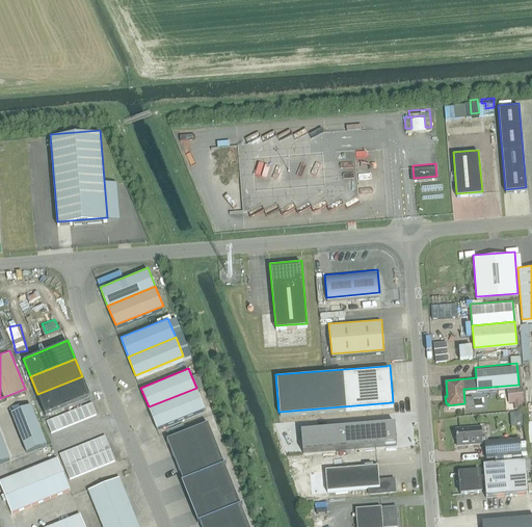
[(89,394),(82,376),(37,394),(45,412),(89,394)]
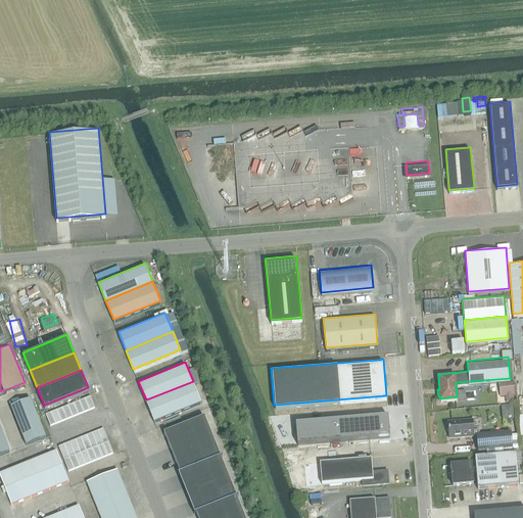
[(514,391),(513,377),(498,379),(500,392),(505,391),(506,398),(513,397),(513,391),(514,391)]
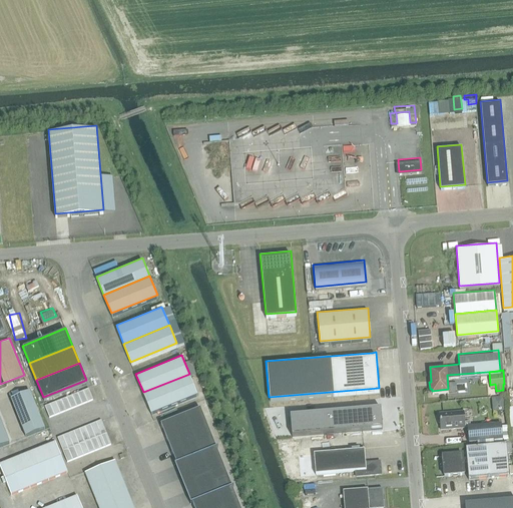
[(143,392),(150,411),(196,392),(189,374),(143,392)]
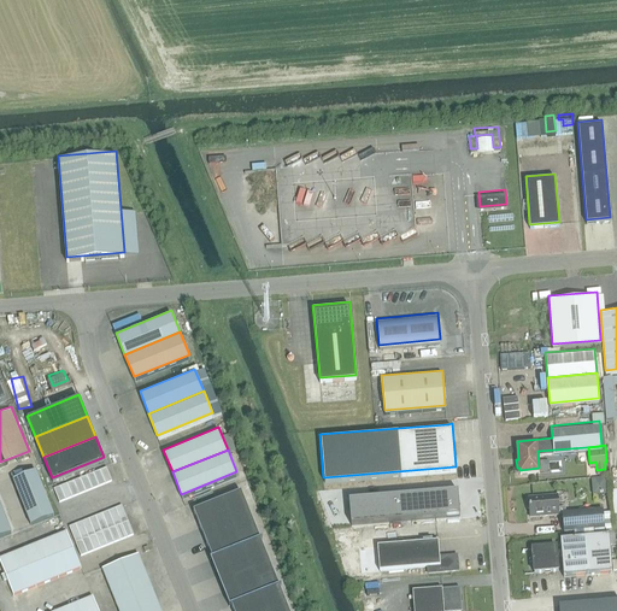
[(106,463),(99,465),(105,479),(111,476),(106,463)]
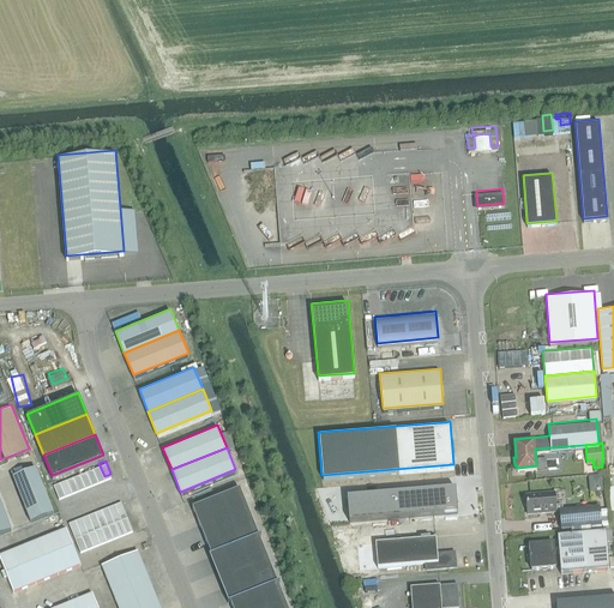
[(98,463),(92,465),(97,479),(104,476),(98,463)]
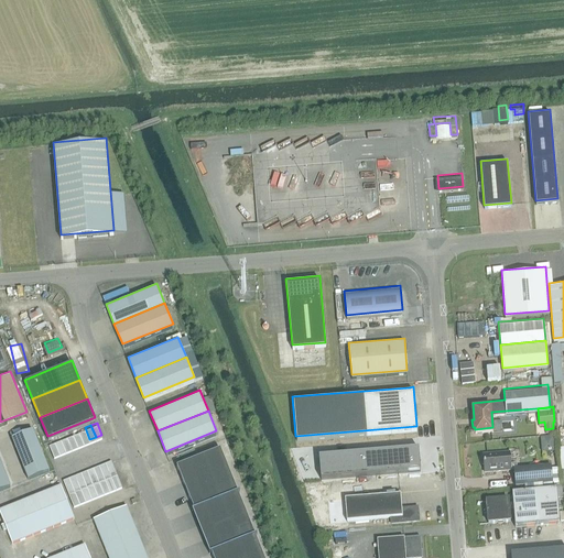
[(29,476),(49,467),(32,426),(12,434),(29,476)]
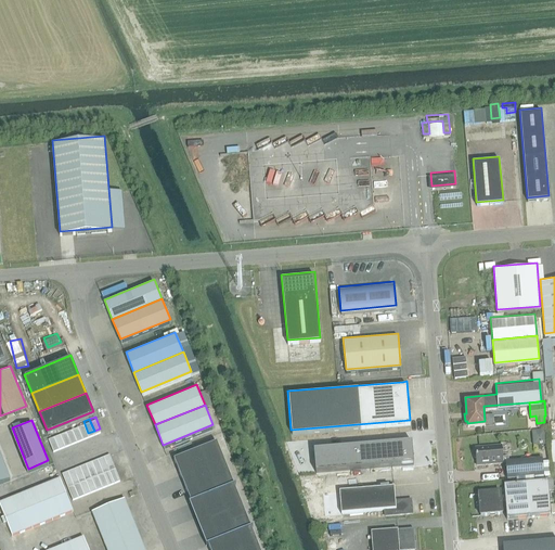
[(88,433),(84,421),(77,423),(82,436),(88,433)]
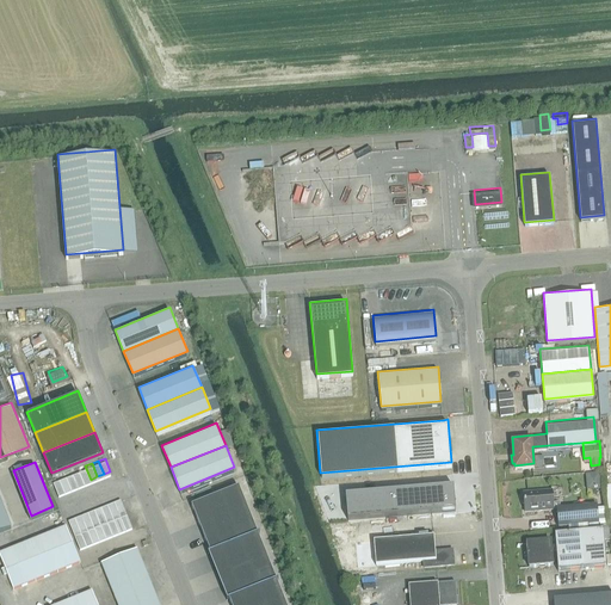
[(91,480),(85,465),(79,469),(84,482),(91,480)]
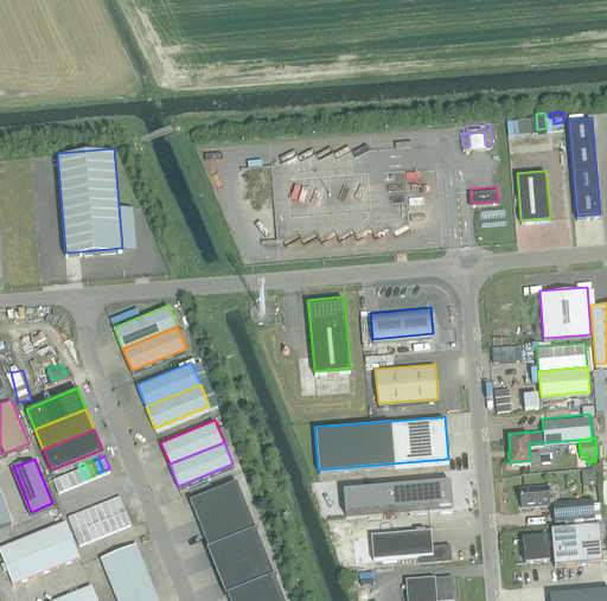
[(598,481),(596,465),(581,466),(582,483),(598,481)]
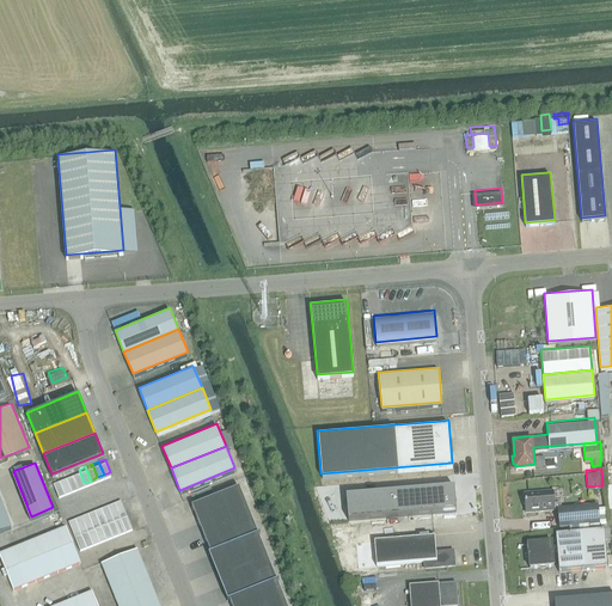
[(79,470),(72,472),(78,485),(84,483),(79,470)]
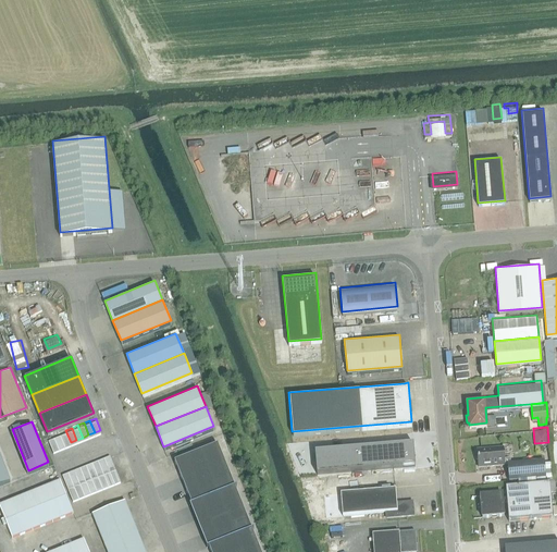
[(65,430),(60,432),(64,444),(71,442),(65,430)]
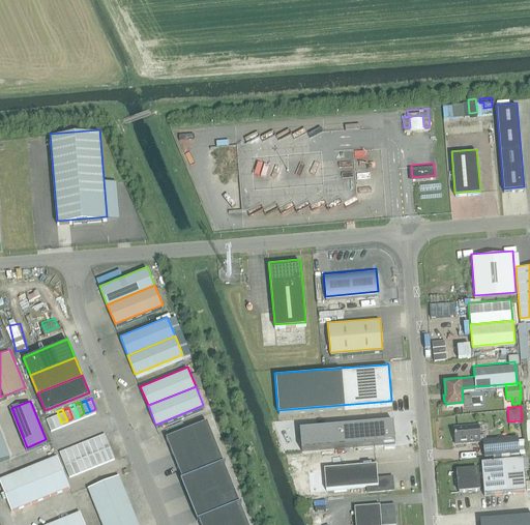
[(57,411),(51,413),(56,425),(61,423),(57,411)]
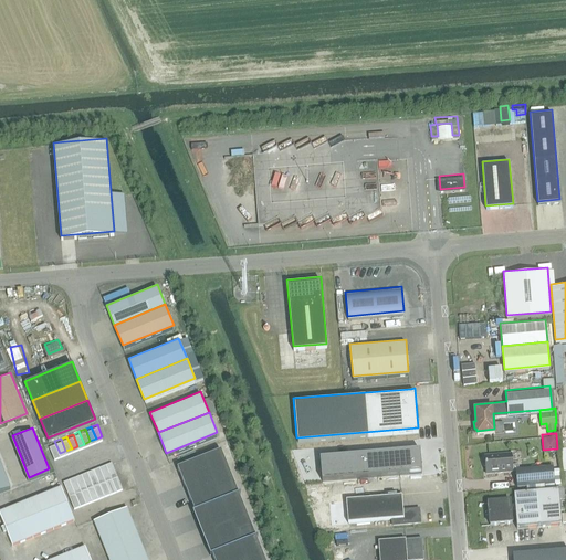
[(54,441),(49,443),(53,456),(60,453),(54,441)]
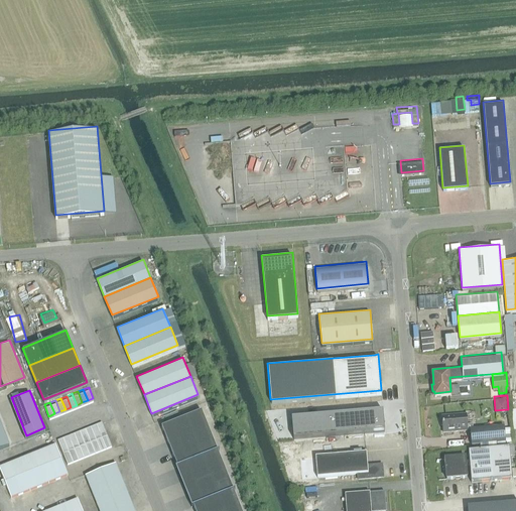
[(201,407),(161,423),(166,436),(206,420),(201,407)]
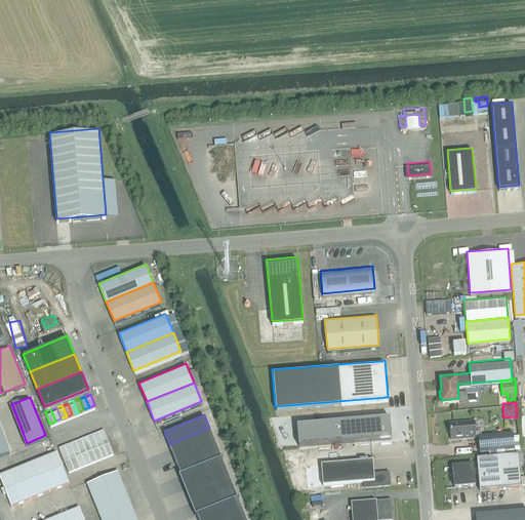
[(390,414),(369,415),(369,427),(390,425),(390,414)]
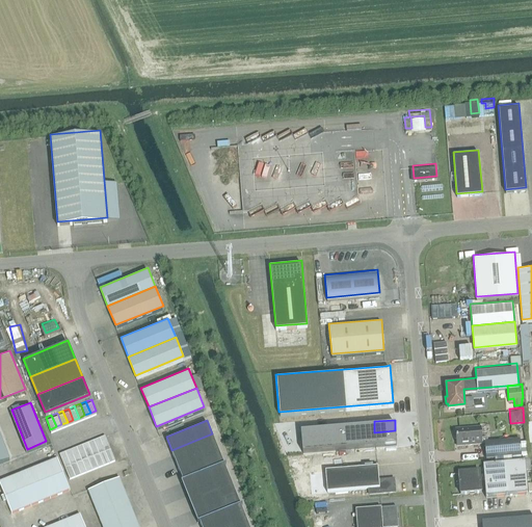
[(374,421),(363,422),(365,444),(375,443),(374,432),(374,421)]
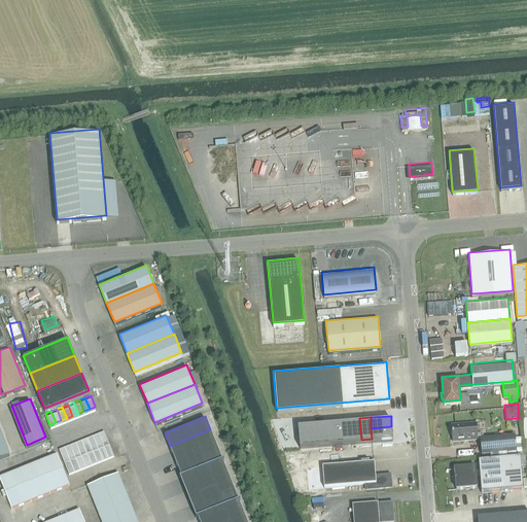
[(359,418),(339,420),(341,441),(361,440),(359,418)]
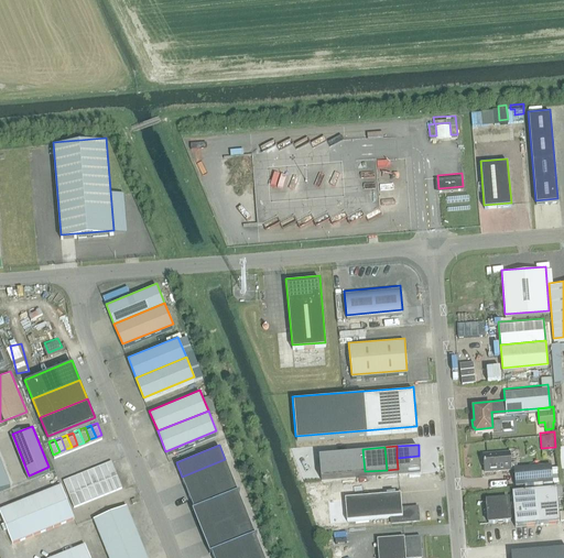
[(488,467),(510,465),(513,465),(517,463),(517,459),(510,459),(509,448),(487,450),(488,467)]
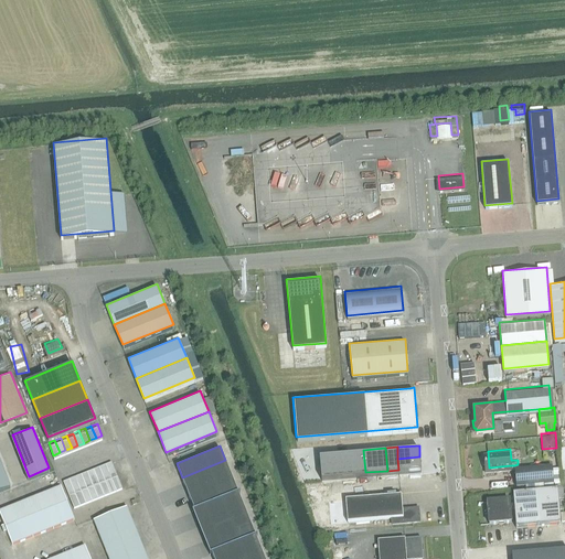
[(363,450),(341,452),(343,474),(365,472),(363,450)]
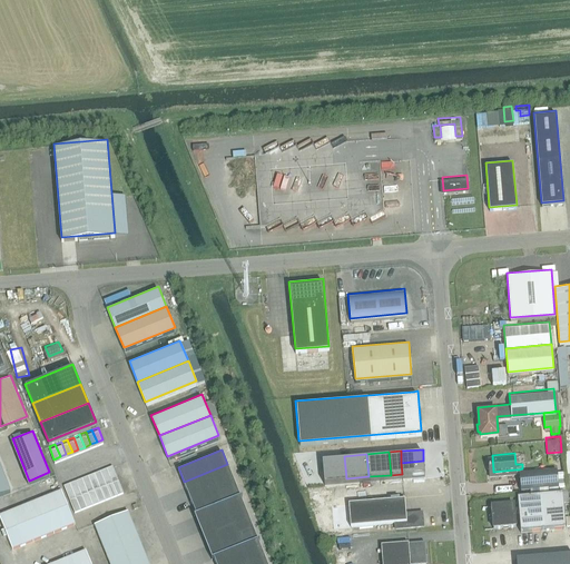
[(333,456),(322,457),(324,481),(335,480),(333,456)]
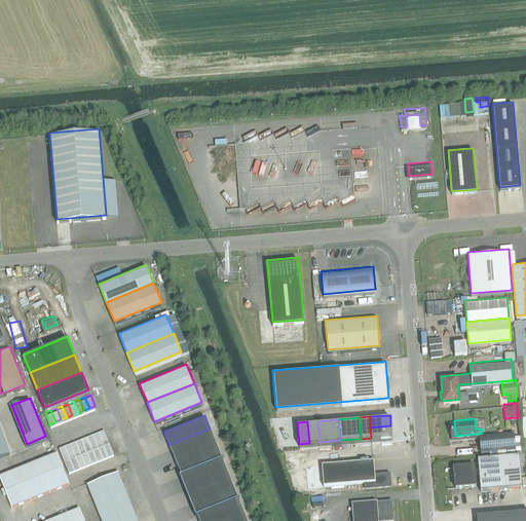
[(317,421),(307,421),(309,443),(320,442),(317,421)]
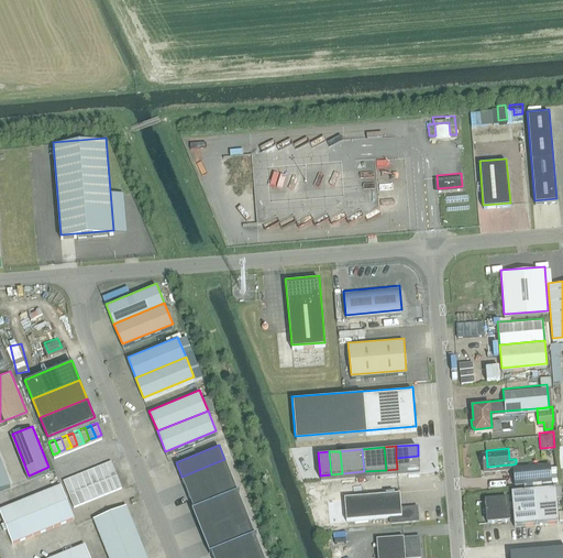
[(418,456),(396,458),(397,469),(419,467),(418,456)]
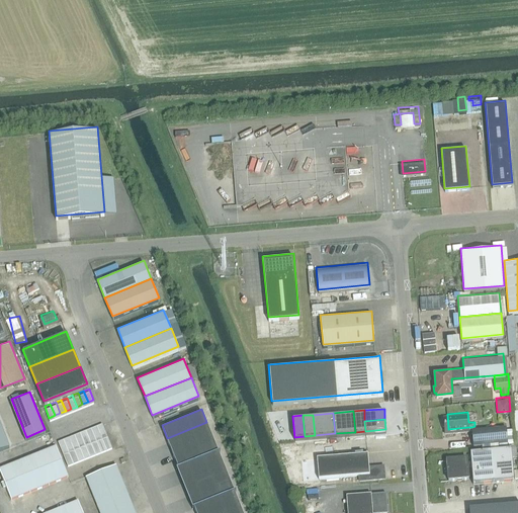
[(102,420),(96,422),(101,435),(107,433),(102,420)]
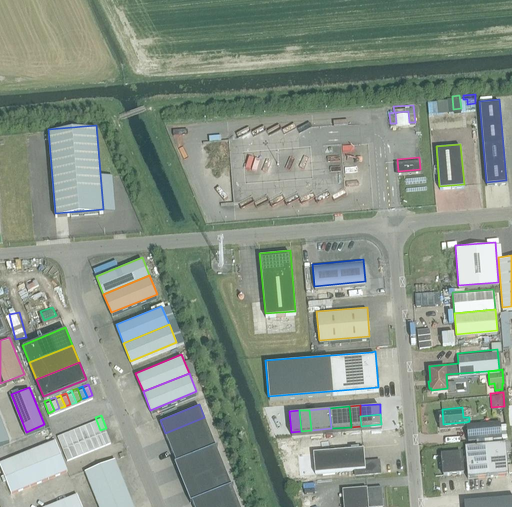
[(0,416),(0,442),(9,439),(0,416)]
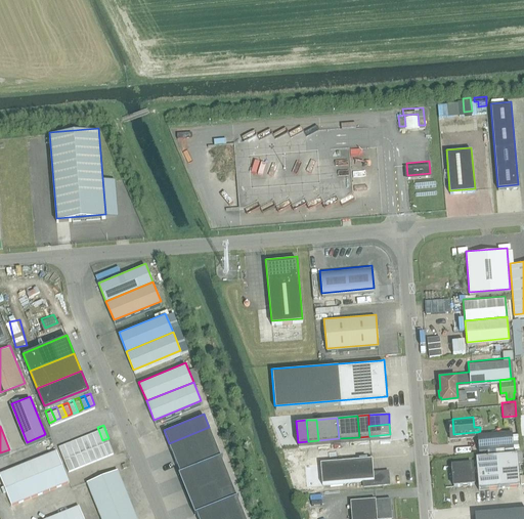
[(97,427),(92,430),(97,443),(102,440),(97,427)]
